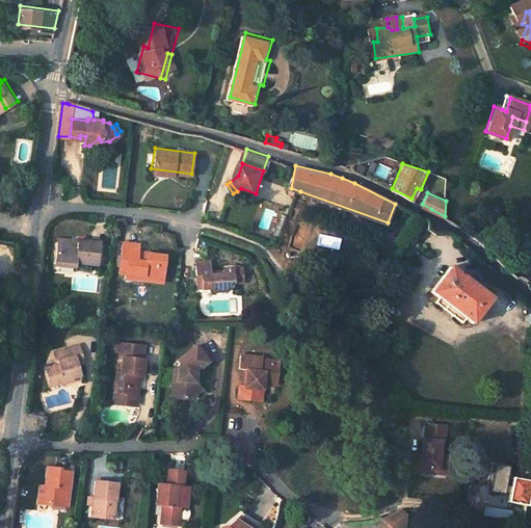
[(58,237),(55,260),(70,261),(71,258),(98,262),(100,239),(78,236),(77,239),(58,237)]
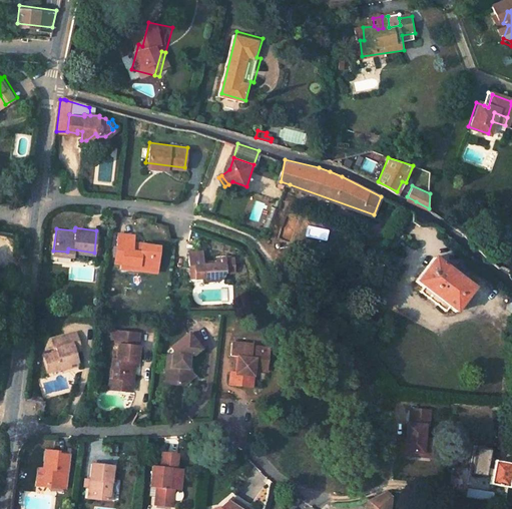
[(140,235),(123,233),(121,259),(128,259),(128,263),(145,265),(145,269),(164,272),(167,244),(154,242),(154,245),(148,244),(148,242),(139,241),(140,235)]
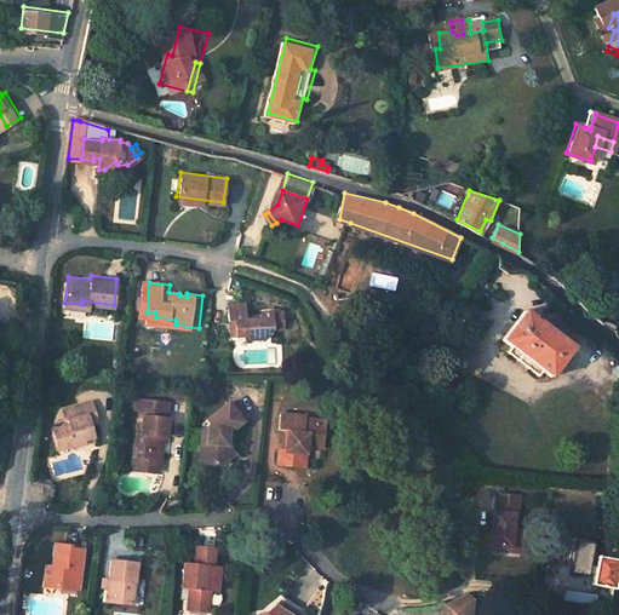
[(434,291),(443,295),(447,289),(437,285),(434,291)]
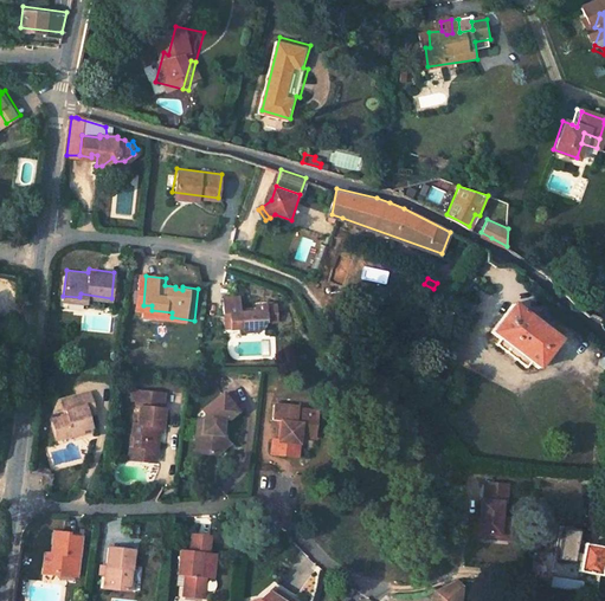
[(372,295),(374,302),(384,305),(392,301),(396,292),(391,284),(385,280),(375,285),(372,295)]
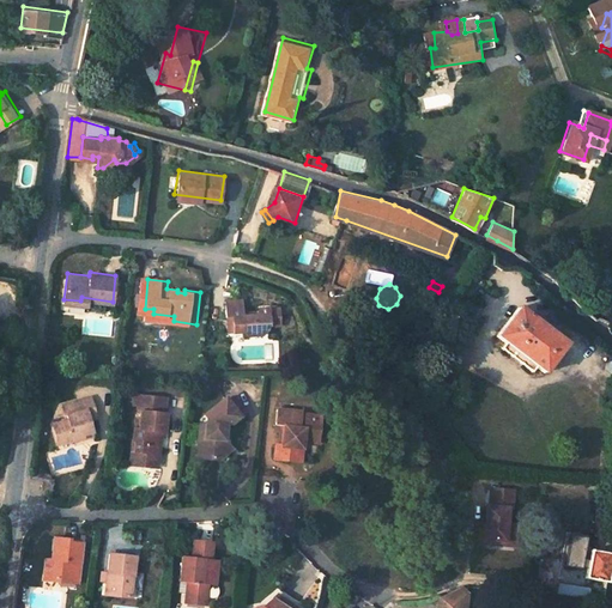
[(255,299),(238,297),(236,315),(243,316),(242,332),(253,333),(255,338),(272,339),(273,338),(276,335),(276,334),(277,327),(291,329),(294,312),(270,310),(268,318),(253,317),(254,308),(255,299)]
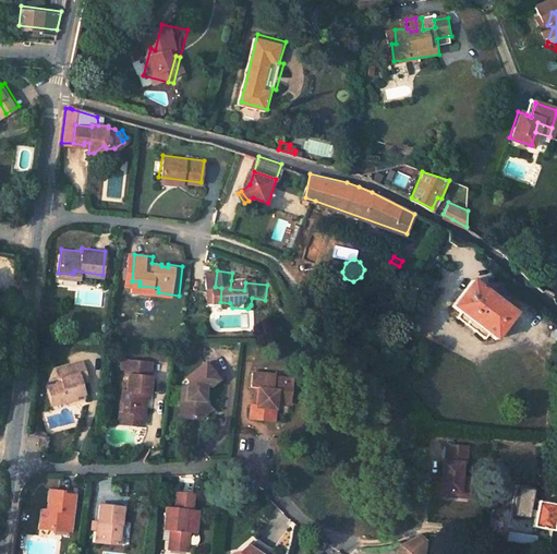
[(517,309),(473,276),(453,303),(460,309),(456,313),(485,336),(489,330),(496,336),(517,309)]
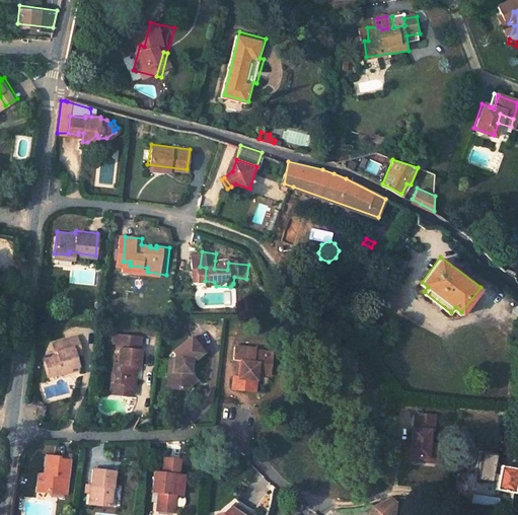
[(228,263),(215,261),(214,269),(227,270),(228,263)]
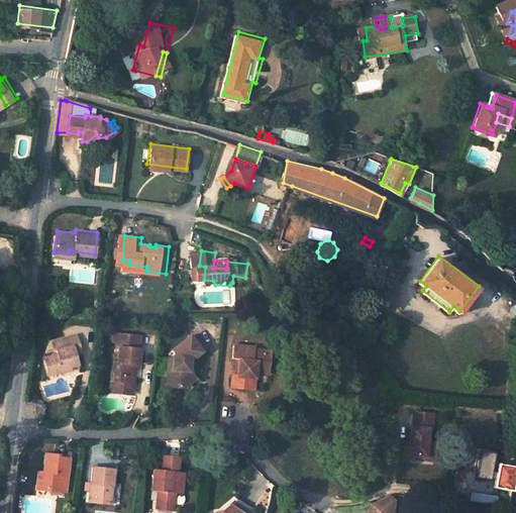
[(42,353),(46,372),(60,370),(60,368),(67,367),(66,364),(75,362),(72,345),(77,344),(75,331),(52,336),(54,345),(54,350),(42,353)]
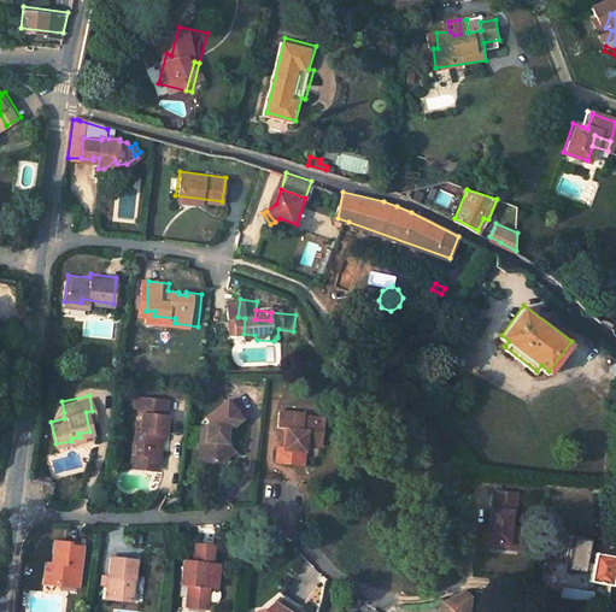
[(139,413),(139,424),(133,424),(132,442),(135,442),(135,452),(146,453),(145,462),(158,463),(159,448),(160,434),(165,435),(168,415),(163,413),(164,400),(133,396),(132,406),(138,407),(136,413),(139,413)]
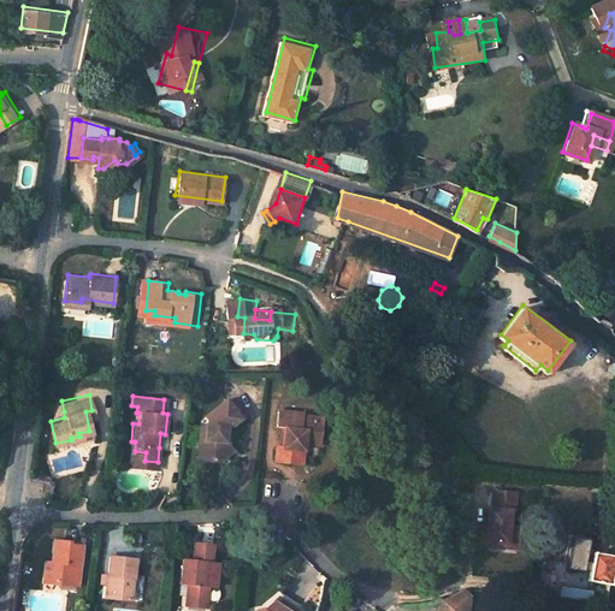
[(242,419),(226,401),(206,417),(208,422),(208,428),(206,449),(202,448),(200,460),(222,462),(222,455),(230,446),(225,442),(226,428),(230,428),(231,427),(242,419)]
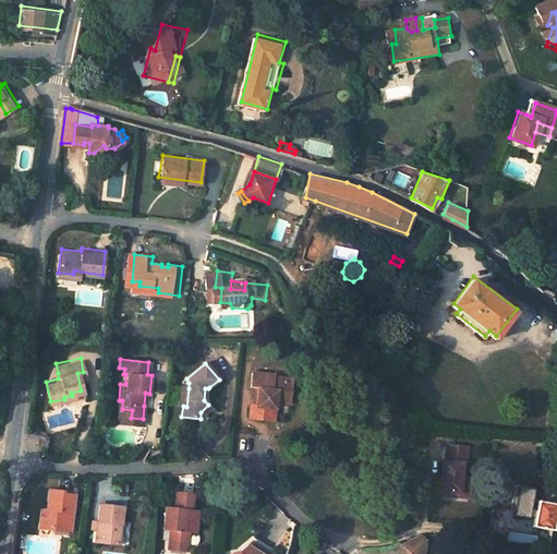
[(276,376),(255,374),(253,393),(259,394),(257,407),(263,407),(261,419),(277,421),(279,401),(291,404),(294,383),(276,380),(276,376)]
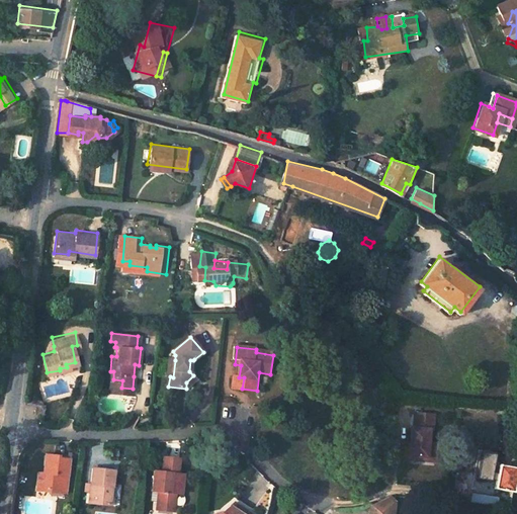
[(60,371),(76,367),(75,362),(66,364),(67,367),(60,368),(60,370),(60,371)]
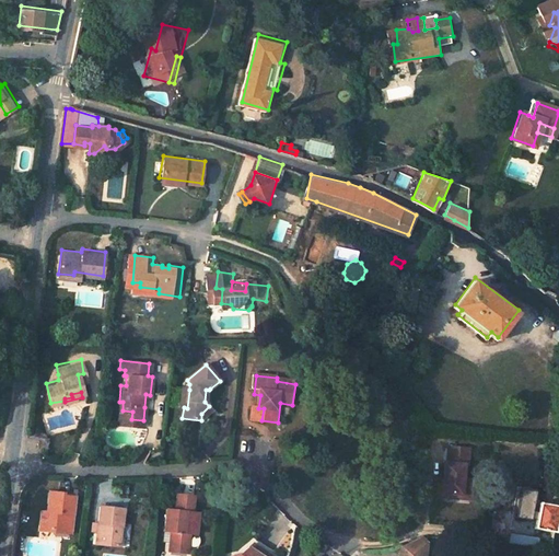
[(119,402),(117,424),(143,427),(143,420),(131,419),(132,412),(123,410),(123,402),(119,402)]
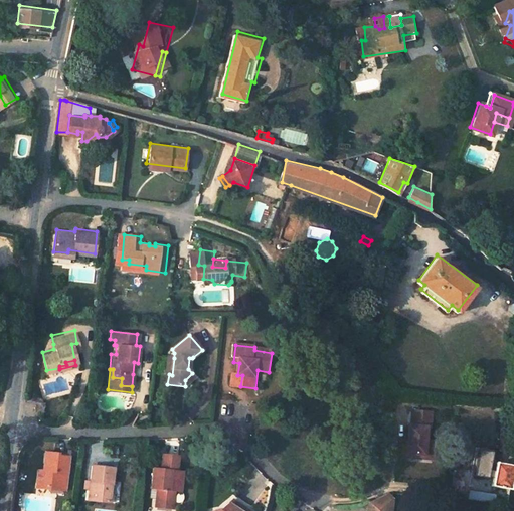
[(195,376),(192,373),(185,380),(185,386),(195,376)]
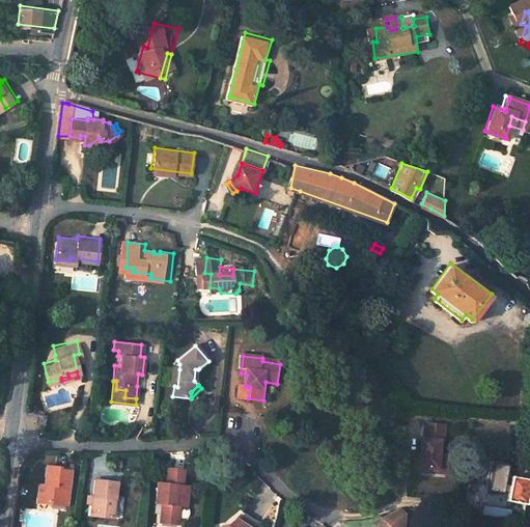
[(245,387),(241,386),(240,397),(248,398),(250,387),(245,387)]
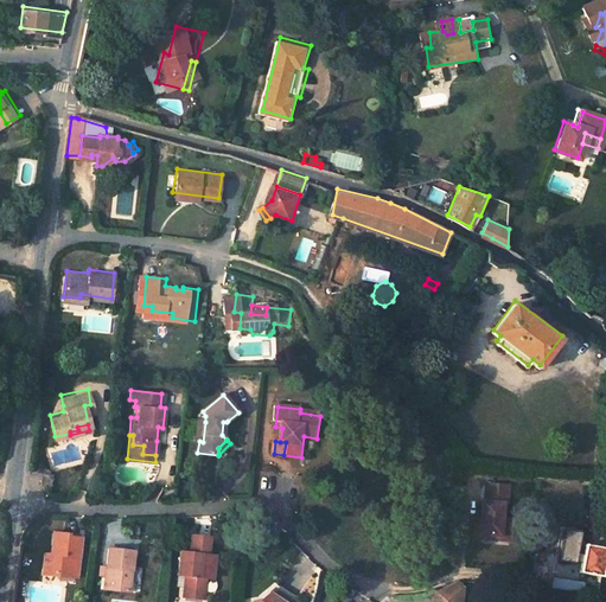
[(476,535),(502,536),(503,494),(509,494),(509,479),(484,478),(483,495),(477,495),(476,535)]
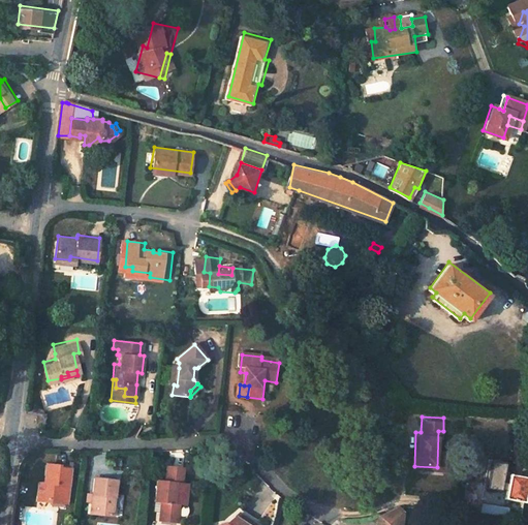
[(488,485),(501,486),(503,460),(490,459),(488,485)]
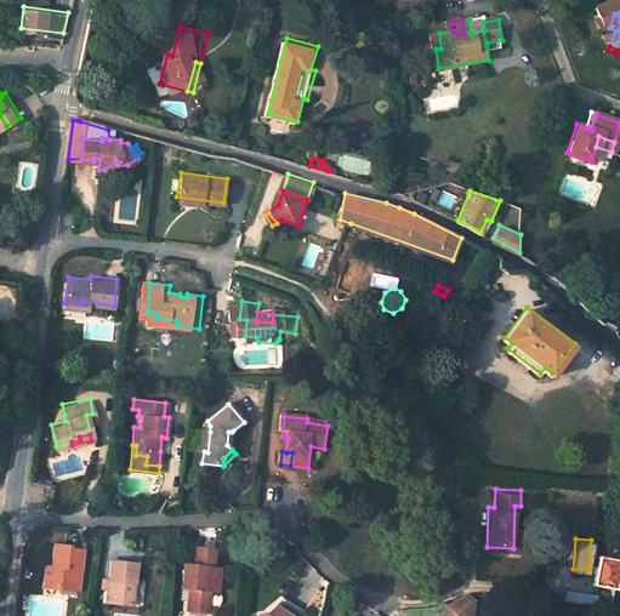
[(46,566),(43,588),(57,589),(58,583),(77,586),(81,549),(70,549),(72,545),(56,543),(52,568),(46,566)]
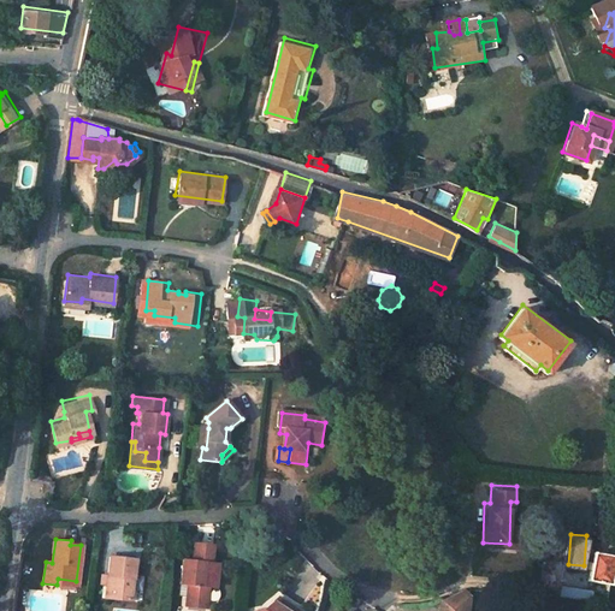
[(214,588),(217,564),(211,564),(212,546),(193,544),(191,559),(183,558),(181,583),(179,594),(187,595),(187,600),(207,603),(208,588),(214,588)]
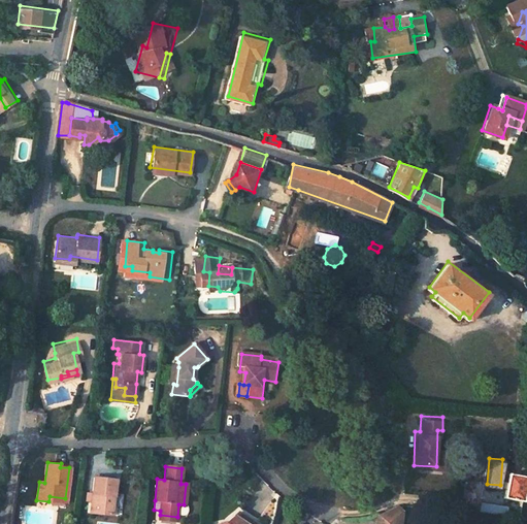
[(526,475),(508,472),(504,495),(523,499),(526,481),(526,475)]
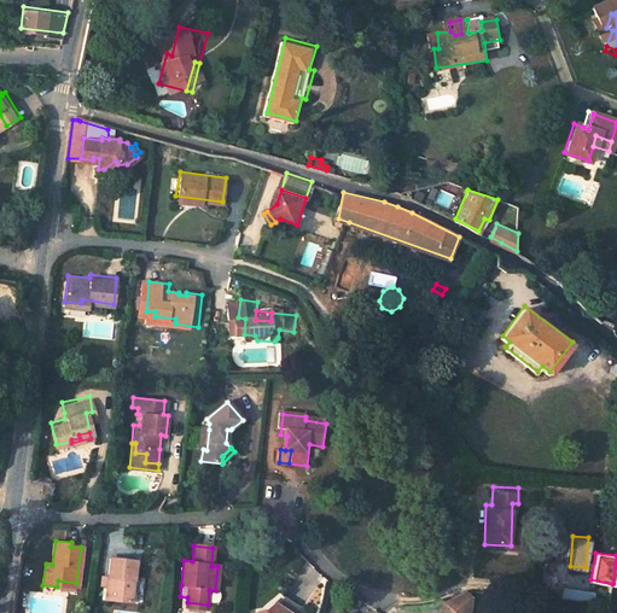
[(105,556),(102,600),(128,602),(131,559),(105,556)]
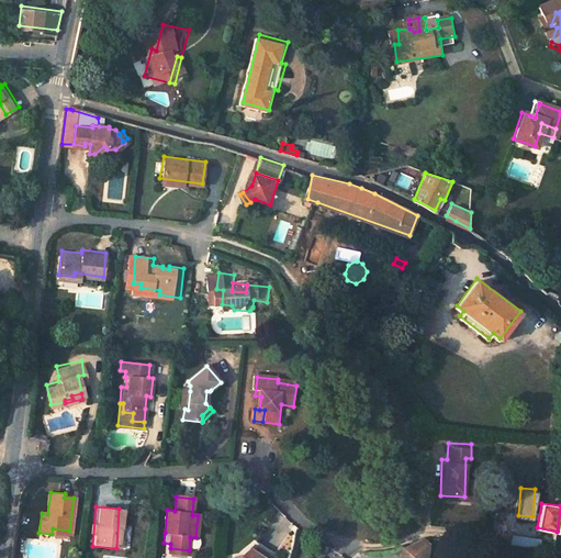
[(429,557),(432,545),(425,538),(413,545),(404,548),(402,557),(429,557)]
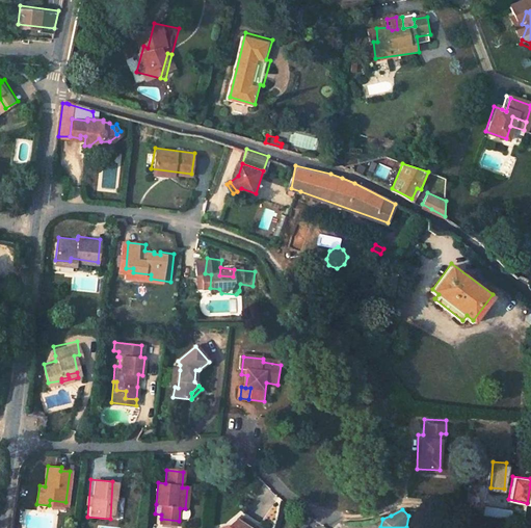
[(222,527),(262,527),(243,516),(238,519),(229,527),(222,527)]
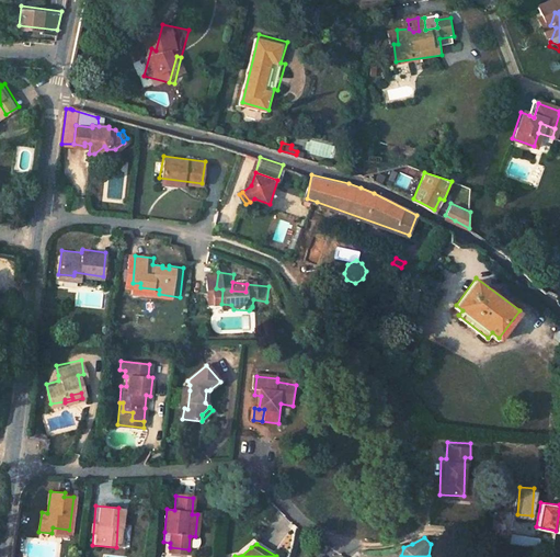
[(187,556),(189,549),(170,547),(169,554),(187,556)]
